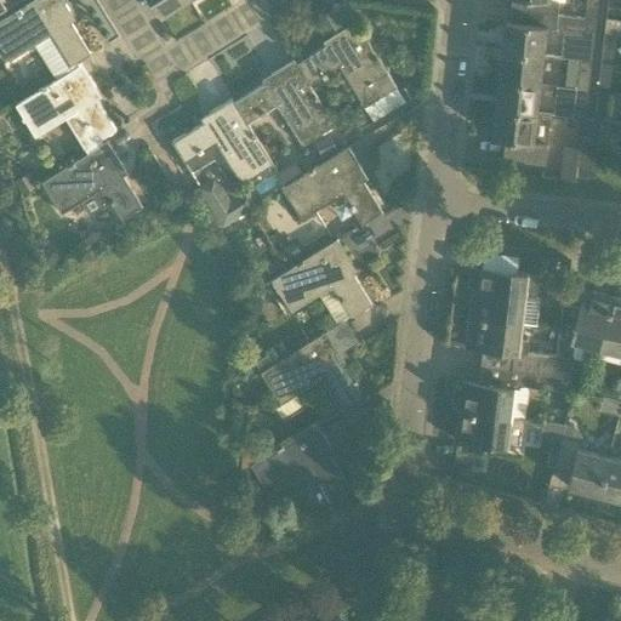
[(72,69),(68,66),(90,52),(70,22),(75,20),(62,0),(33,0),(0,21),(0,46),(9,61),(34,44),(57,79),(72,69)]
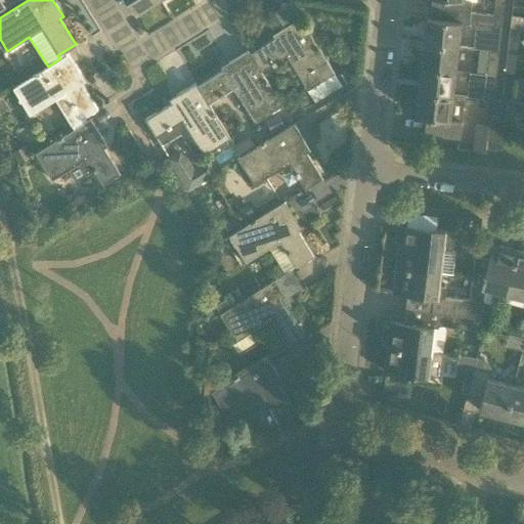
[(127,0),(135,12),(156,0),(127,0)]
